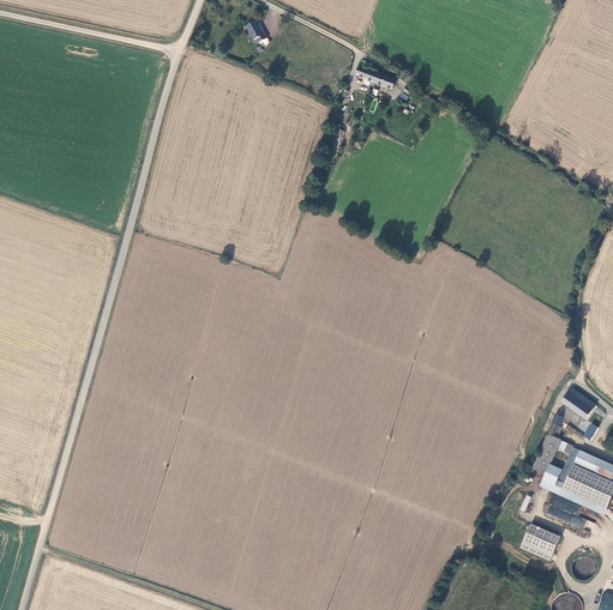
[(265,30),(257,16),(247,22),(256,36),(258,35),(260,38),(269,34),(266,29),(265,30)]
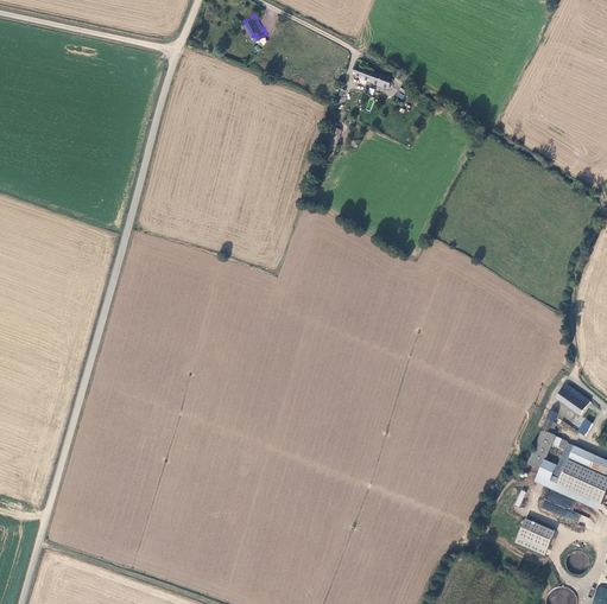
[(391,86),(394,76),(381,71),(362,64),(362,65),(355,63),(353,70),(362,75),(362,76),(391,86)]
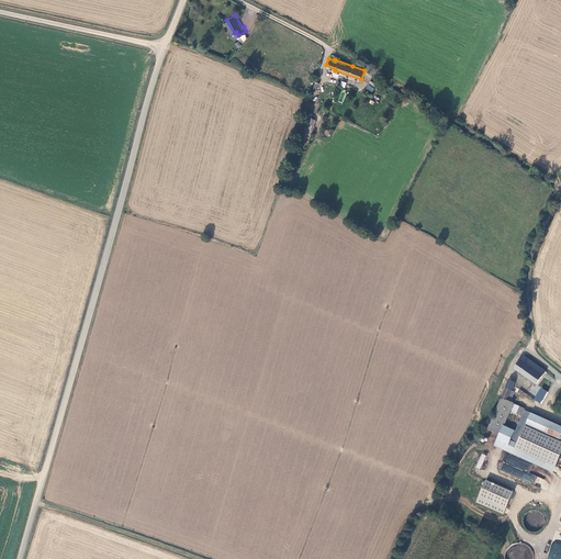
[(373,75),(370,79),(379,85),(382,79),(373,75)]
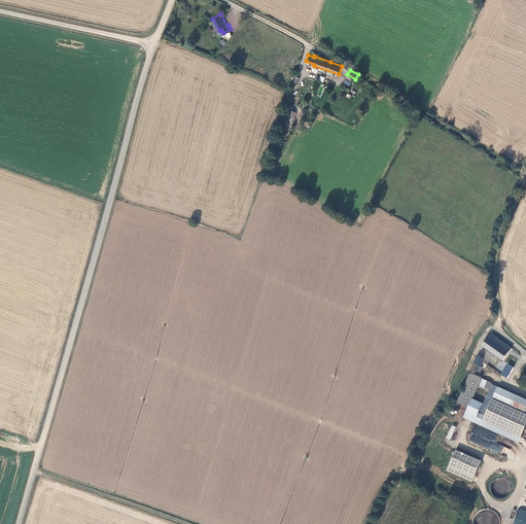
[(295,110),(285,106),(284,112),(293,115),(295,110)]
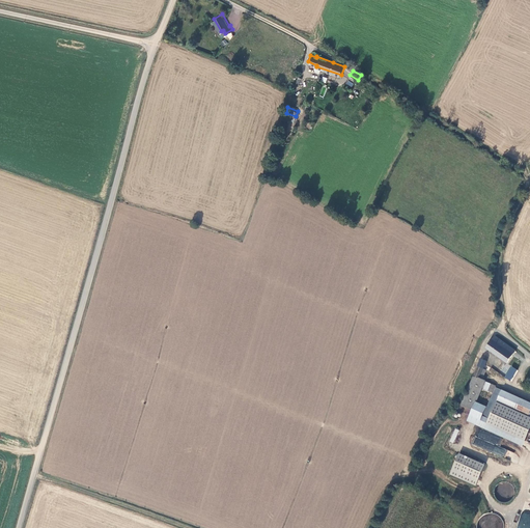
[(504,362),(506,363),(511,356),(515,351),(494,337),(486,349),(504,362)]
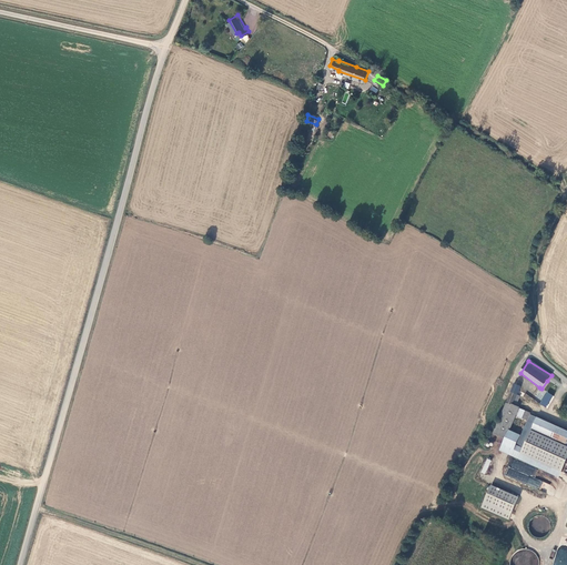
[(533,399),(543,406),(549,396),(547,395),(554,386),(547,381),(542,389),(539,387),(533,399)]
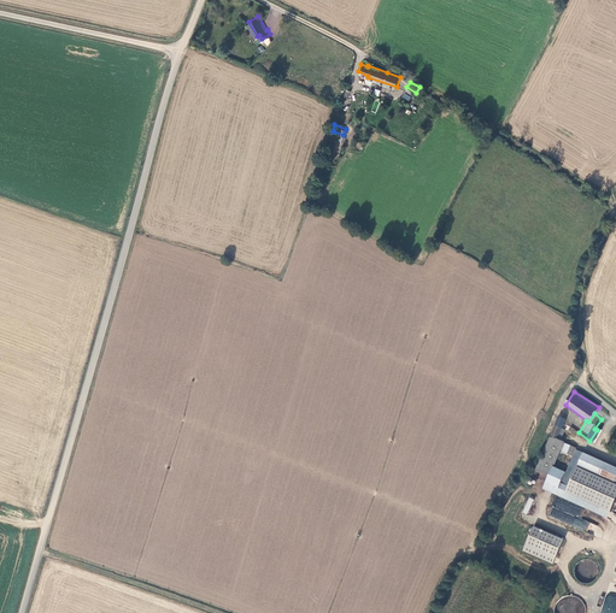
[(558,418),(550,437),(549,437),(537,469),(546,473),(558,449),(559,444),(555,442),(556,440),(558,441),(564,431),(561,430),(564,420),(558,418)]
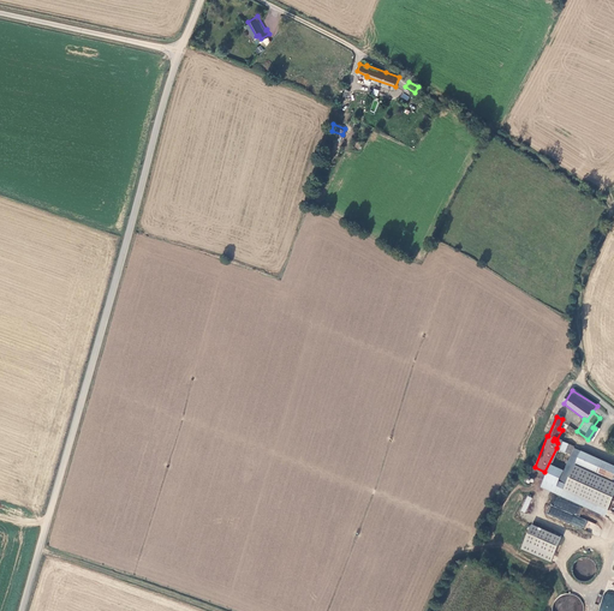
[(572,448),(572,447),(562,443),(561,444),(558,443),(556,448),(568,454),(570,454),(572,448)]
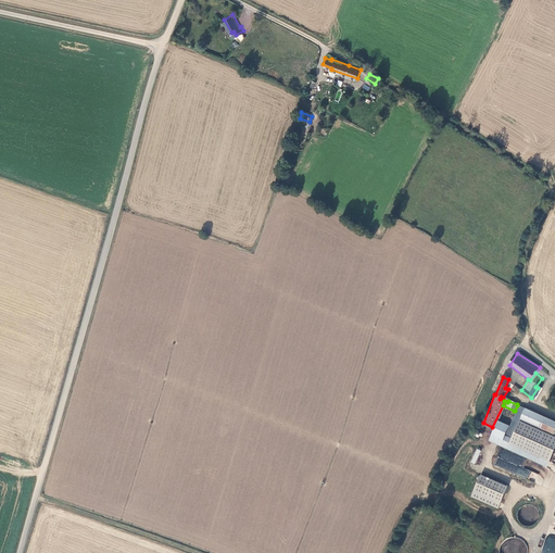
[(517,405),(515,411),(514,411),(507,425),(517,429),(518,427),(517,427),(526,409),(517,405)]
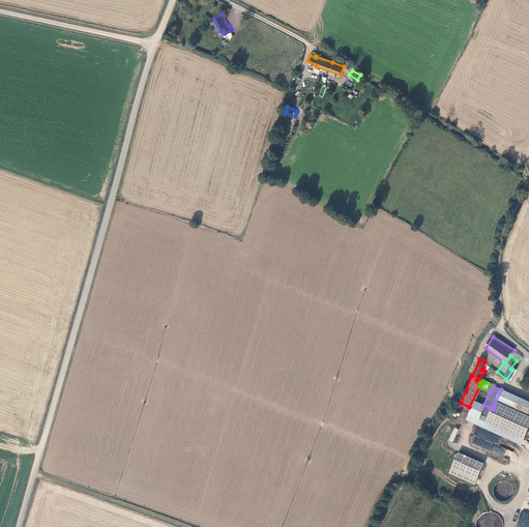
[(479,426),(519,444),(524,440),(528,429),(528,423),(524,422),(528,412),(528,403),(501,389),(493,407),(494,407),(493,409),(483,405),(479,412),(471,408),(467,418),(475,422),(474,423),(479,426)]
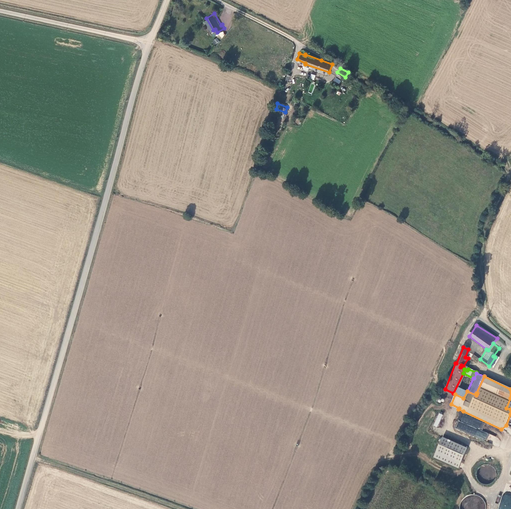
[(444,392),(441,389),(434,397),(437,400),(444,392)]
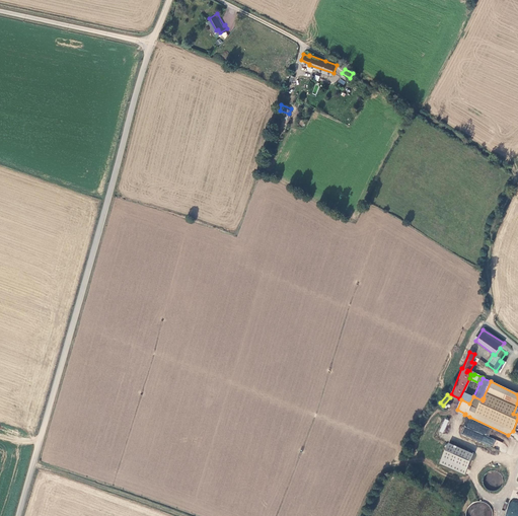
[(440,429),(444,430),(449,417),(445,416),(440,429)]
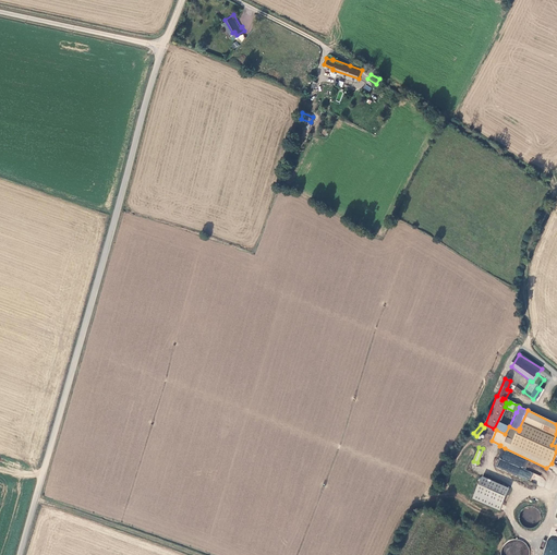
[(508,489),(482,475),(472,497),(498,509),(508,489)]
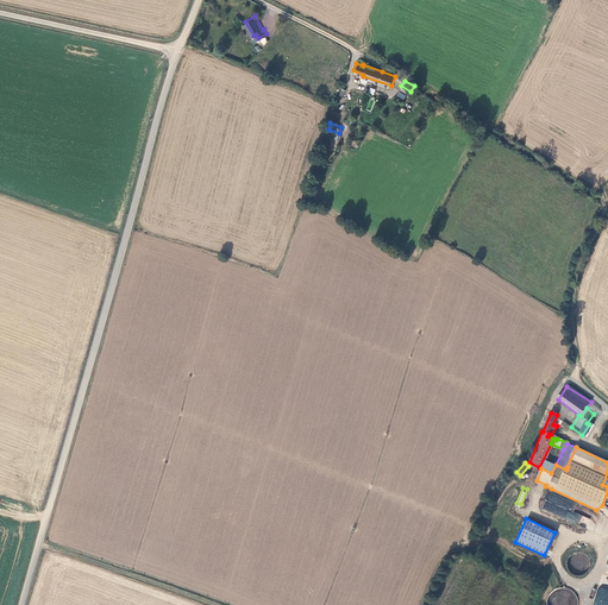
[(578,604),(576,584),(550,587),(551,604),(578,604)]
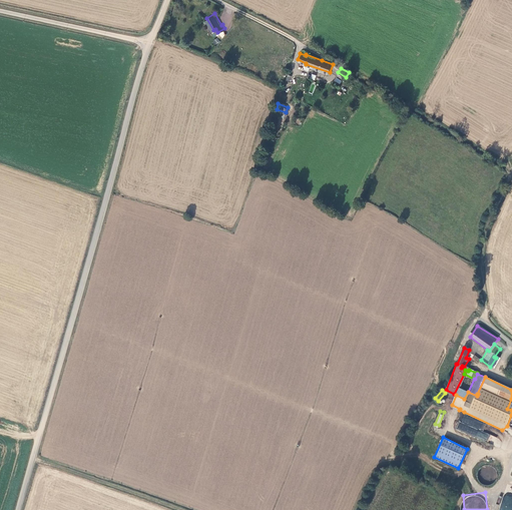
[(511,494),(504,492),(499,509),(511,509),(511,494)]
